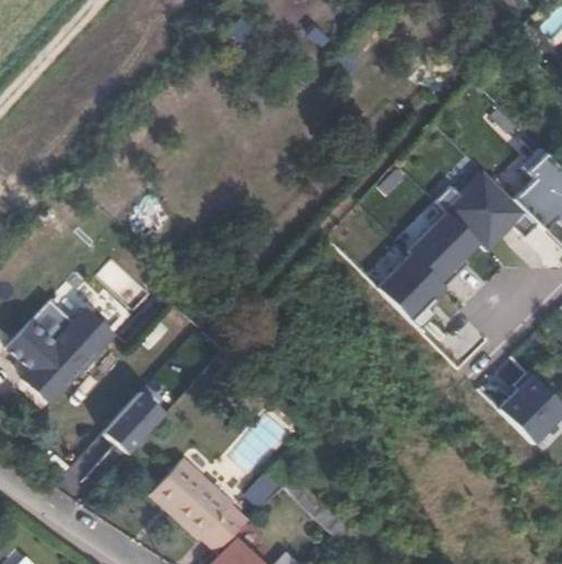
[(500,12),(489,1),(475,17),(487,29),(500,12)]
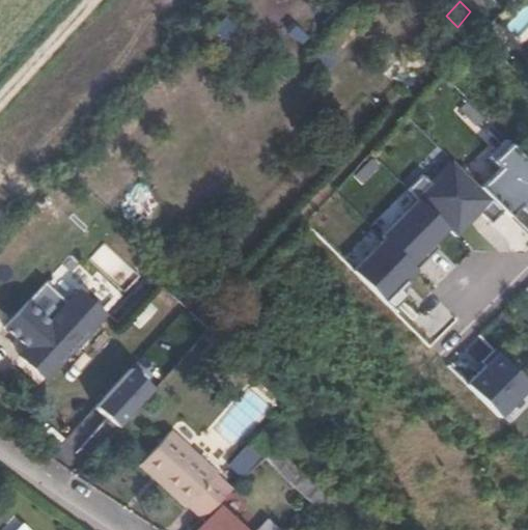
[(527,159),(508,139),(492,156),(506,169),(487,189),(496,198),(513,215),(522,206),(527,213),(527,159)]
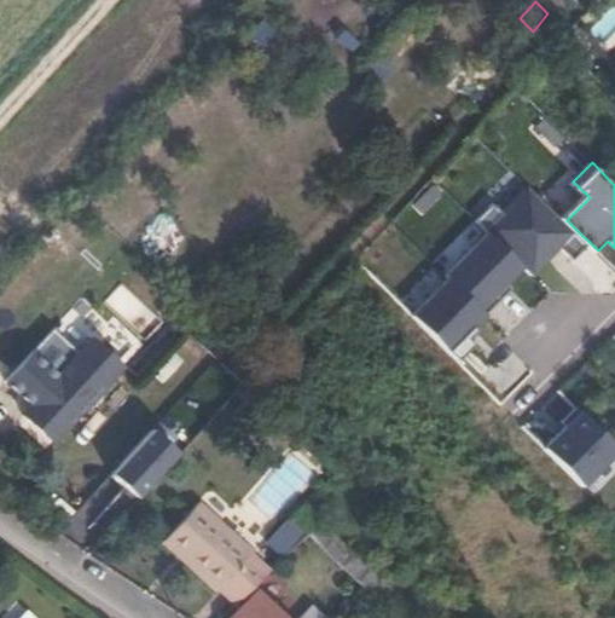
[(567,220),(532,188),(492,226),(528,263),(537,271),(578,231),(567,220)]
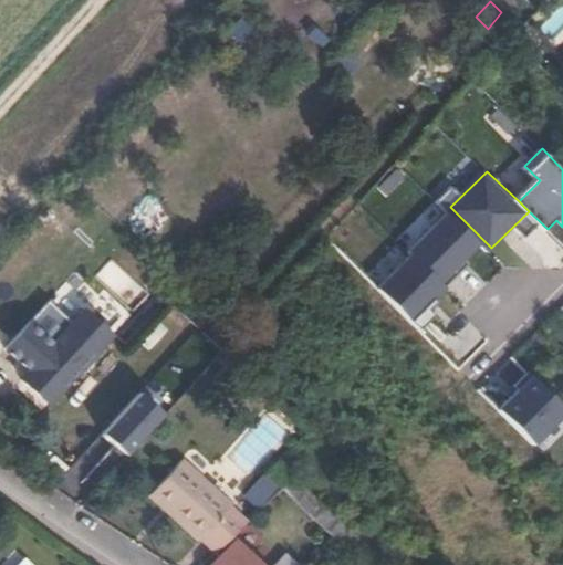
[(483,240),(450,207),(376,282),(409,315),(483,240)]
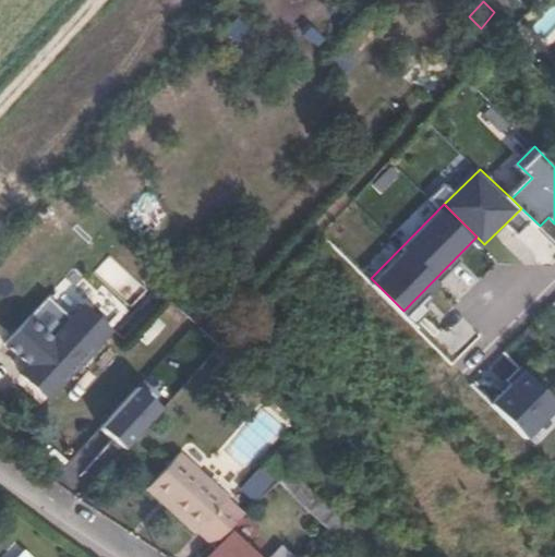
[(462,258),(439,280),(459,300),(481,278),(462,258)]
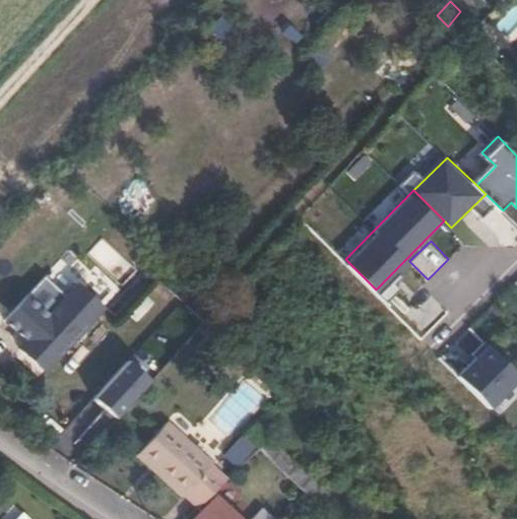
[(107,270),(77,244),(59,264),(77,280),(85,271),(97,281),(107,270)]
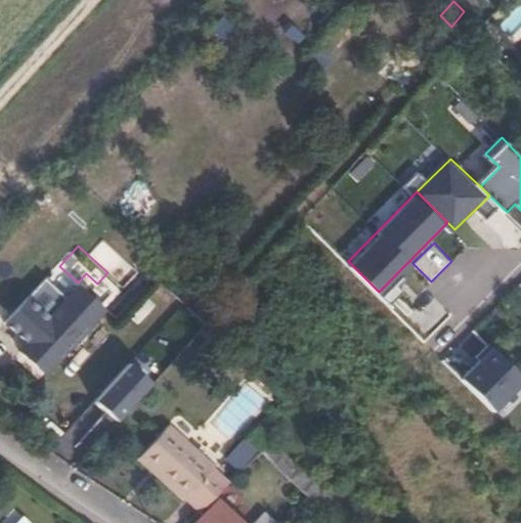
[(104,309),(80,287),(23,350),(47,373),(104,309)]
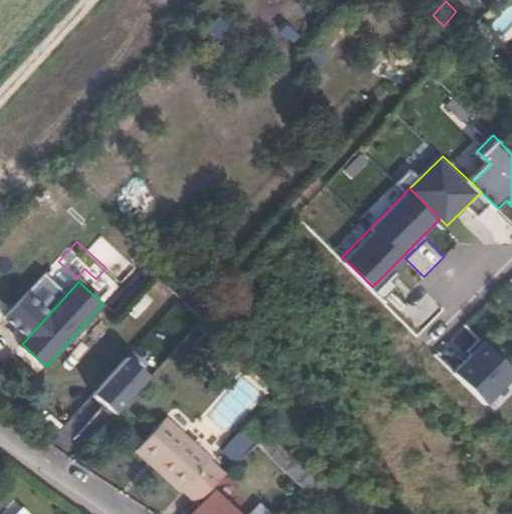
[(511,369),(483,340),(455,369),(488,402),(511,378),(511,369)]
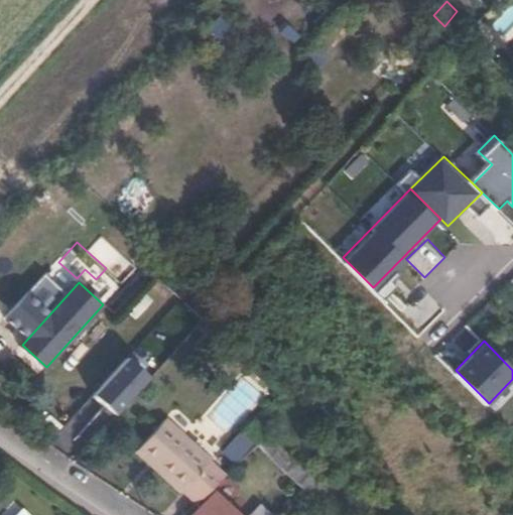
[(141,343),(95,394),(118,414),(164,363),(141,343)]
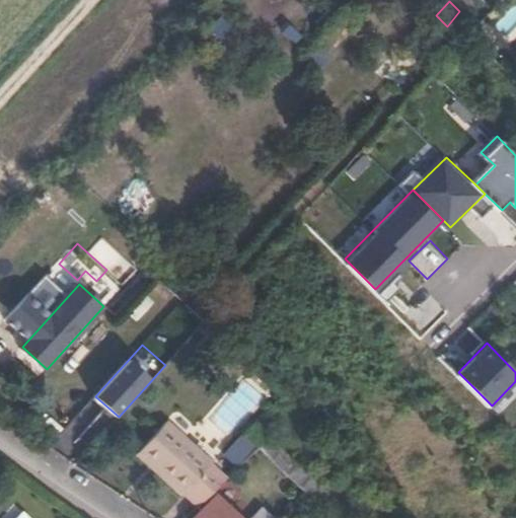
[(214,462),(168,421),(139,453),(185,494),(187,492),(201,505),(228,478),(212,463),(214,462)]
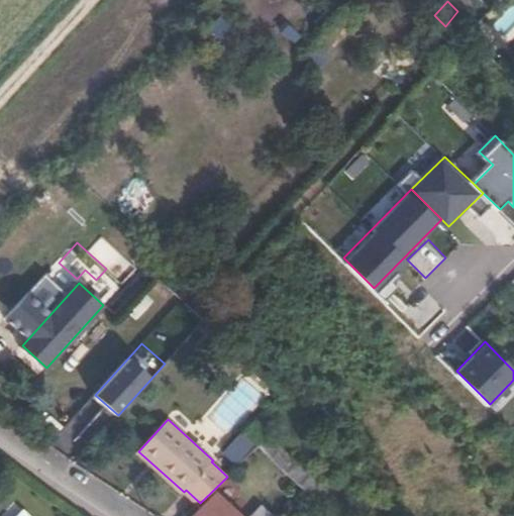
[(330,492),(259,423),(249,433),(261,444),(305,488),(306,489),(318,500),(320,502),(330,492)]
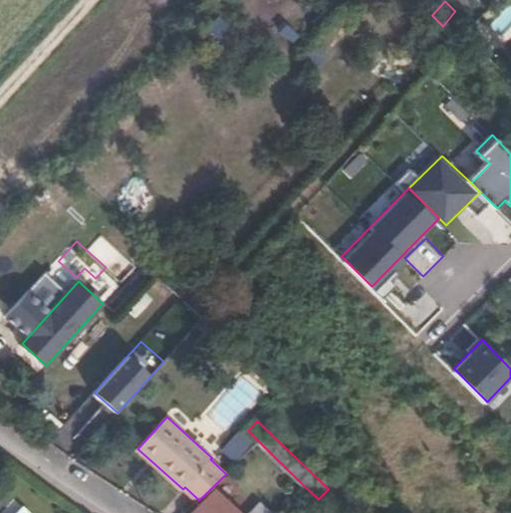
[(239,428),(223,451),(239,462),(256,439),(239,428)]
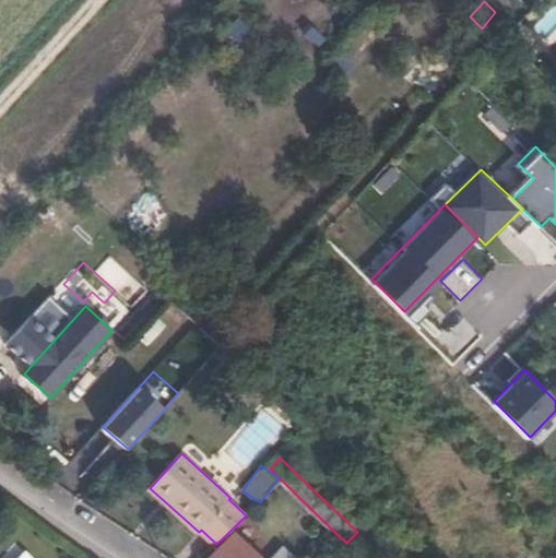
[(329,557),(344,541),(331,529),(303,557),(329,557)]
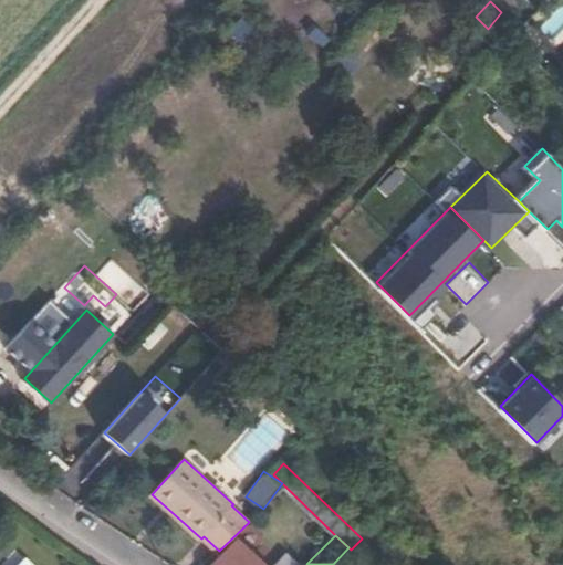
[(263,564),(238,540),(212,564),(263,564)]
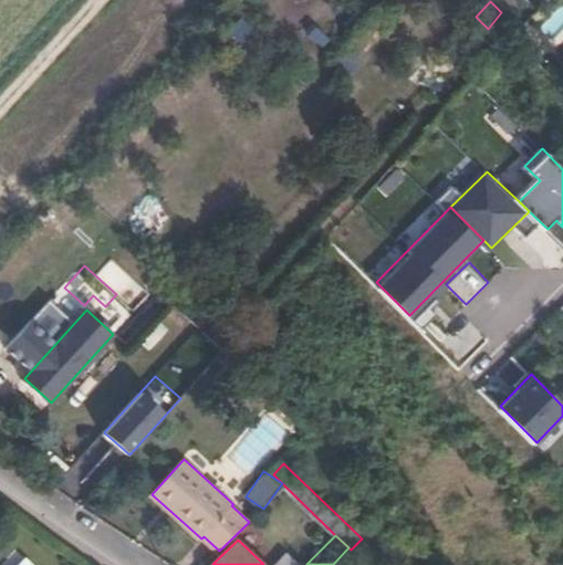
[(300,564),(288,553),(274,564),(300,564)]
